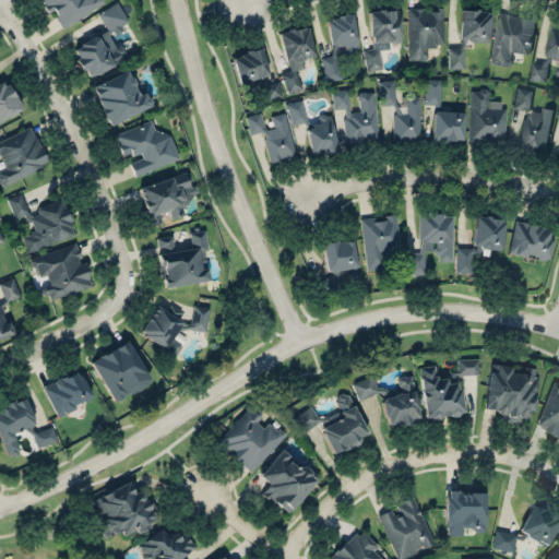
[(102,0),(104,2),(63,30),(51,12),(48,14),(45,10),(45,3),(42,0),(102,0)]
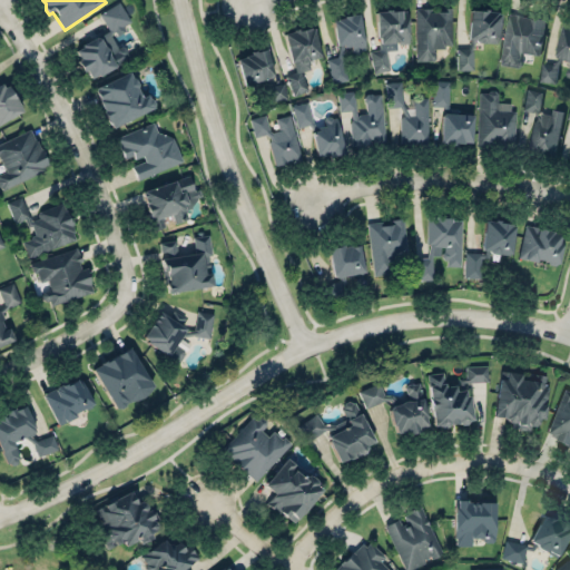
[(75,52),(81,48),(80,46),(94,38),(99,39),(98,36),(108,30),(98,12),(119,0),(131,20),(123,26),(126,30),(119,35),(115,29),(110,35),(118,48),(123,46),(129,58),(114,66),(115,67),(98,77),(97,75),(90,79),(85,70),(81,72),(76,62),(79,61),(75,52)]
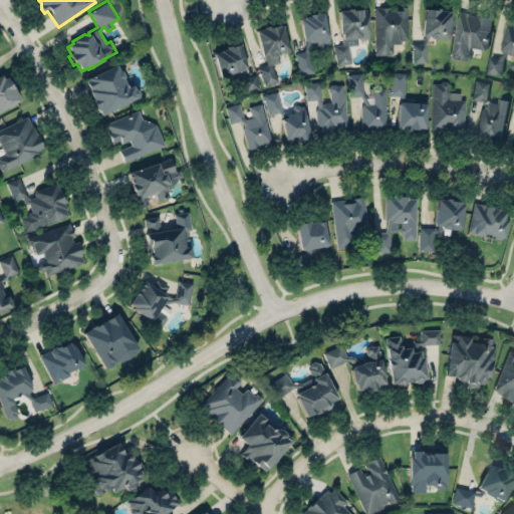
[(366,9),(352,10),(351,8),(346,9),(346,11),(337,11),(338,35),(341,34),(341,39),(344,39),(342,44),(333,46),(337,65),(351,62),(347,43),(349,39),(358,38),(358,40),(368,39),(366,9)]
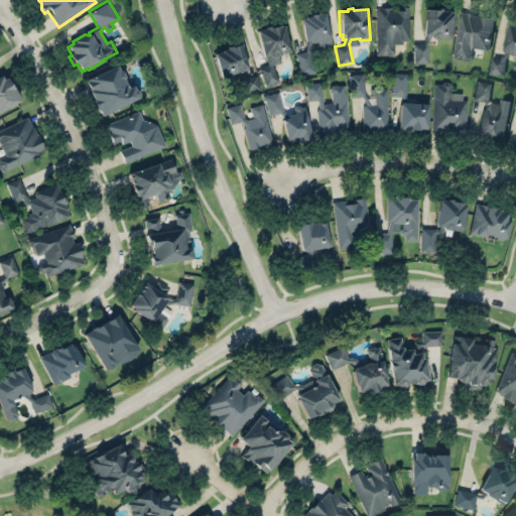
[(375,8),(376,54),(393,53),(393,42),(409,41),(408,8),(375,8)]
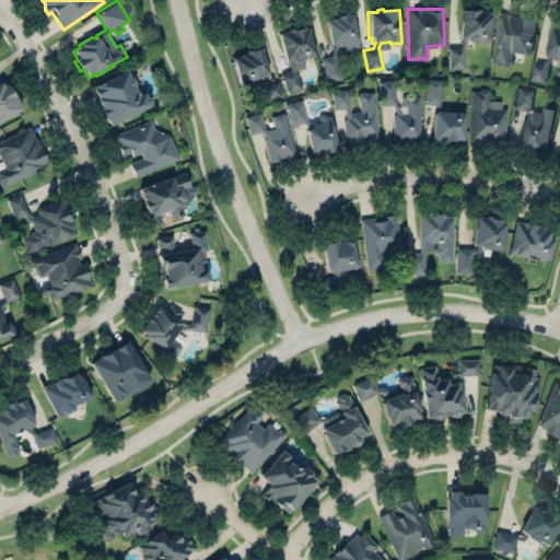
[(490,11),(461,10),(459,39),(489,41),(490,11)]
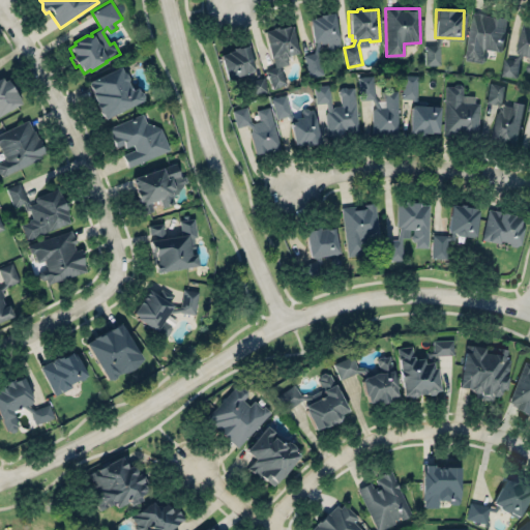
[(506,17),(472,11),(465,59),(482,62),(484,48),(501,50),(506,17)]
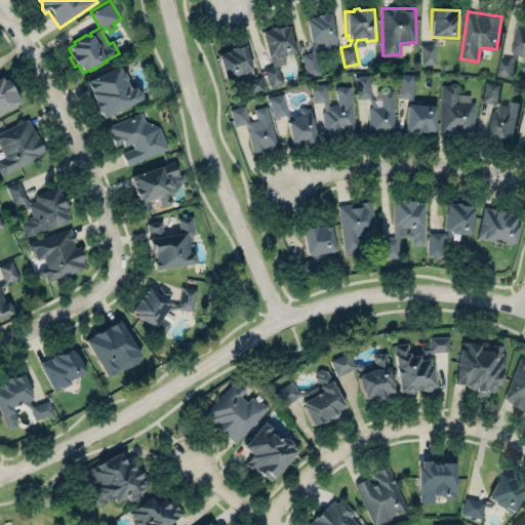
[(300,53),(305,77),(322,73),(318,49),(336,46),(330,12),(305,17),(312,51),(300,53)]
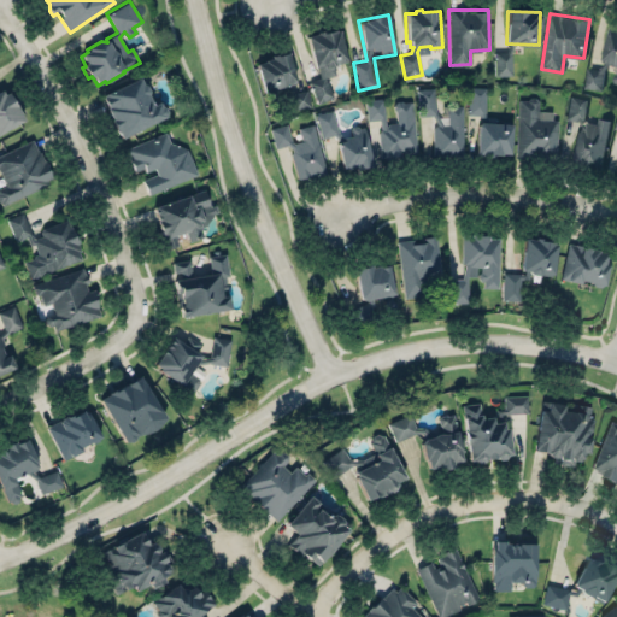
[(609,25),(616,28),(616,81),(613,81),(612,77),(613,75),(613,72),(616,72),(616,69),(616,64),(610,63),(604,69),(601,88),(585,86),(588,66),(600,69),(606,60),(603,60),(599,56),(609,25)]
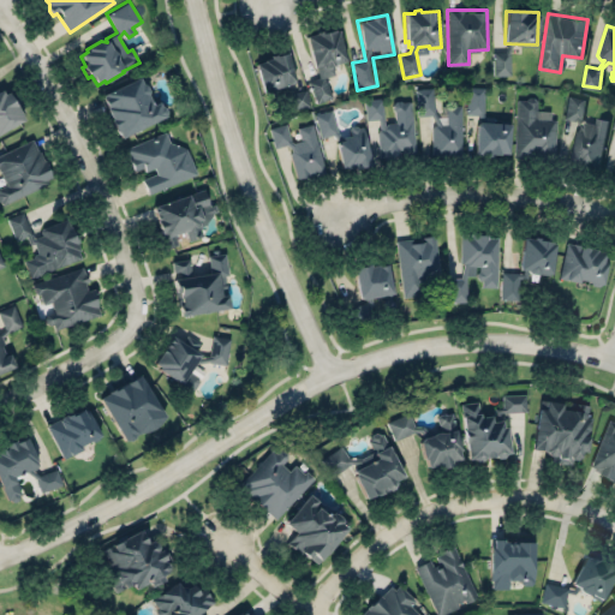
[(315,102),(330,99),(327,77),(334,75),(332,64),(345,61),(338,28),(306,35),(316,78),(310,79),(315,102)]
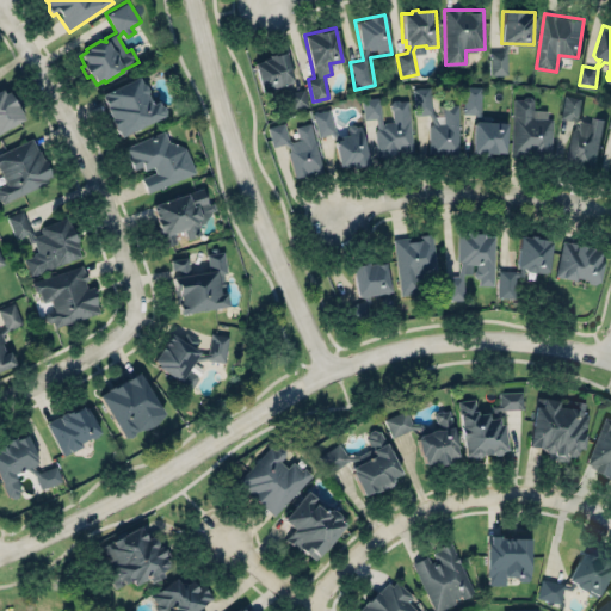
[(489,75),(507,74),(506,48),(488,48),(489,75)]
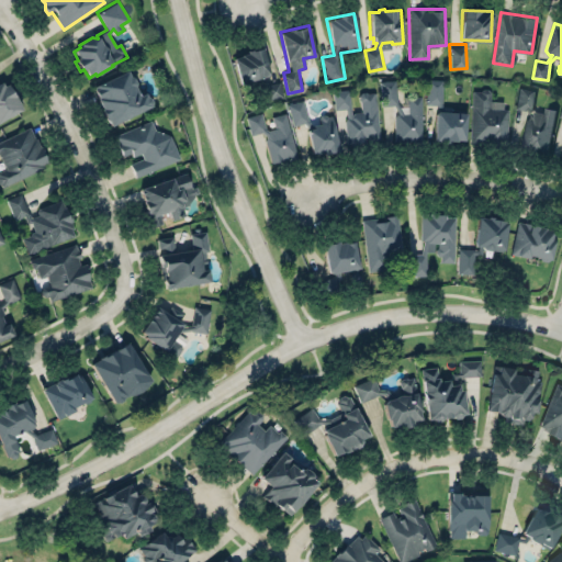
[(269,75),(261,47),(233,56),(240,83),(269,75)]
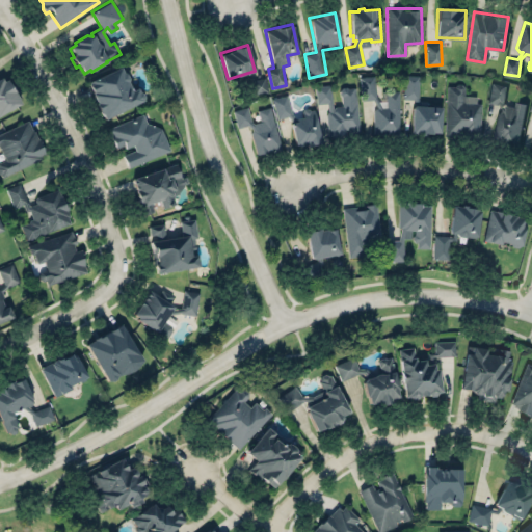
[(86,82),(120,67),(123,73),(126,75),(128,79),(128,83),(131,90),(136,88),(138,92),(141,92),(143,98),(142,101),(104,121),(86,82)]
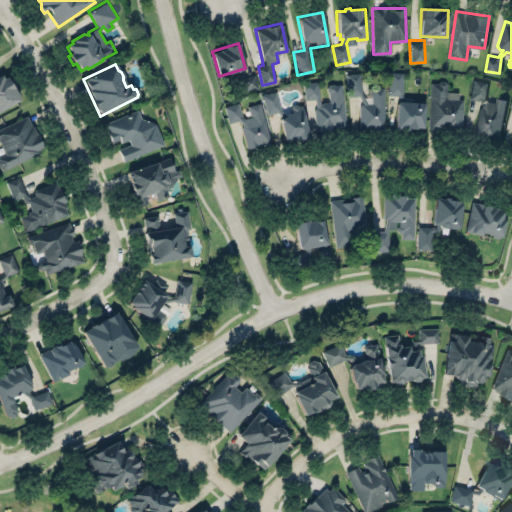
[(362,94),(359,72),(345,74),(348,96),(362,94)]
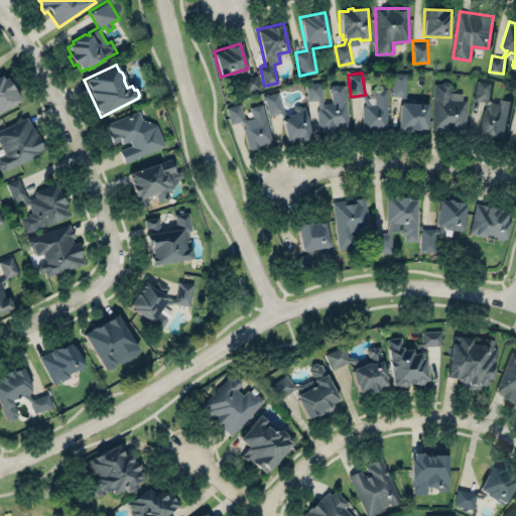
[(406,73),(391,73),(390,97),(405,97),(406,73)]
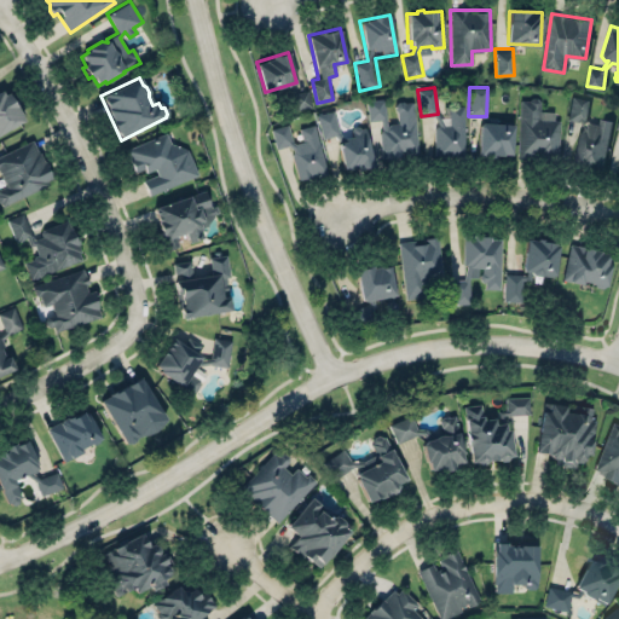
[(0,91),(3,90),(5,94),(9,92),(24,121),(0,133),(0,91)]
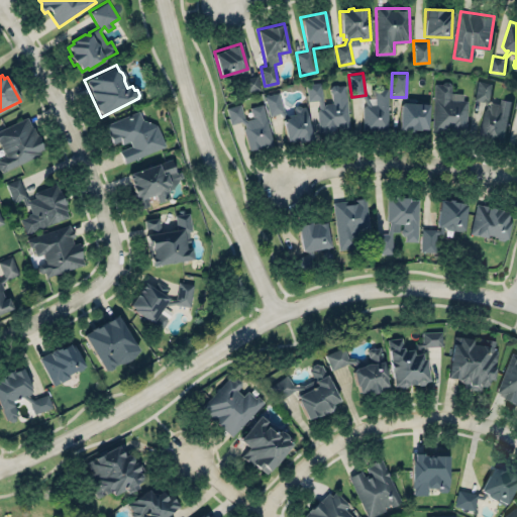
[(256,75),(241,79),(245,93),(260,89),(256,75)]
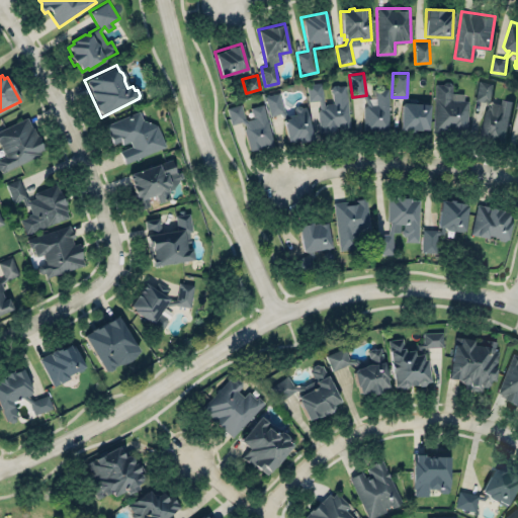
[(493,82),(478,80),(475,101),(485,102),(481,138),(505,141),(511,100),(501,98),(500,103),(490,101),(493,82)]
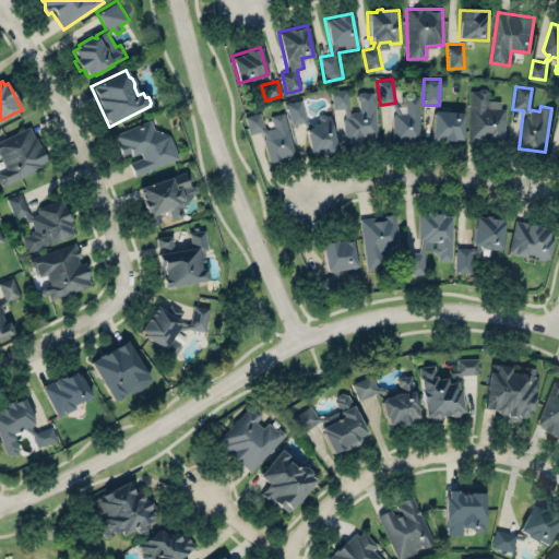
[(377,139),(373,91),(357,92),(358,111),(348,111),(347,88),(331,90),(332,109),(342,108),(344,141),(377,139)]
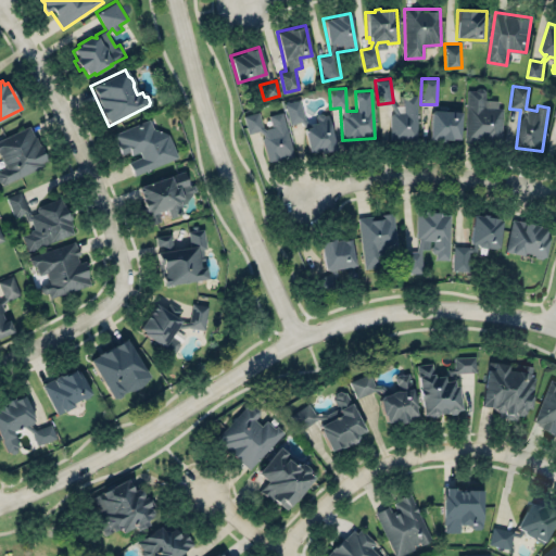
[(467,89),(465,140),(500,141),(502,100),(484,99),(484,89),(467,89)]
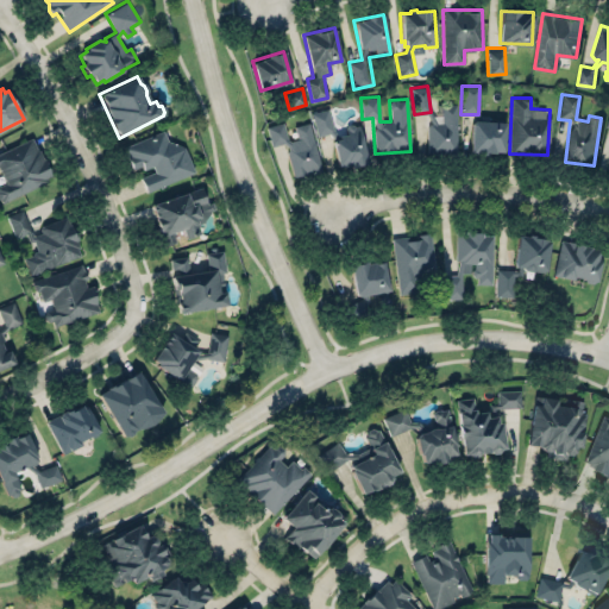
[(456,154),(457,104),(441,104),(441,124),(427,124),(427,154),(456,154)]
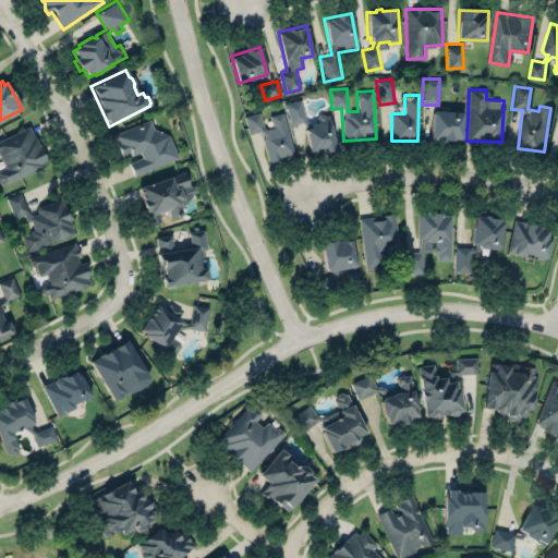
[(289,124),(305,121),(302,100),(286,102),(289,124)]
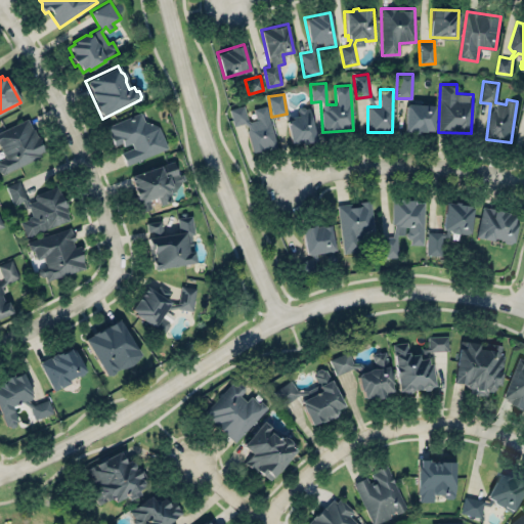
[(433,132),(434,104),(404,103),(404,131),(433,132)]
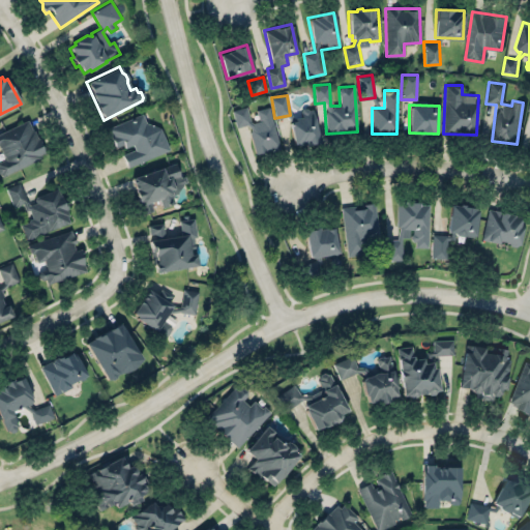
[(255,154),(280,148),(269,107),(256,110),(259,121),(251,122),(246,107),(232,110),(236,127),(247,124),(255,154)]
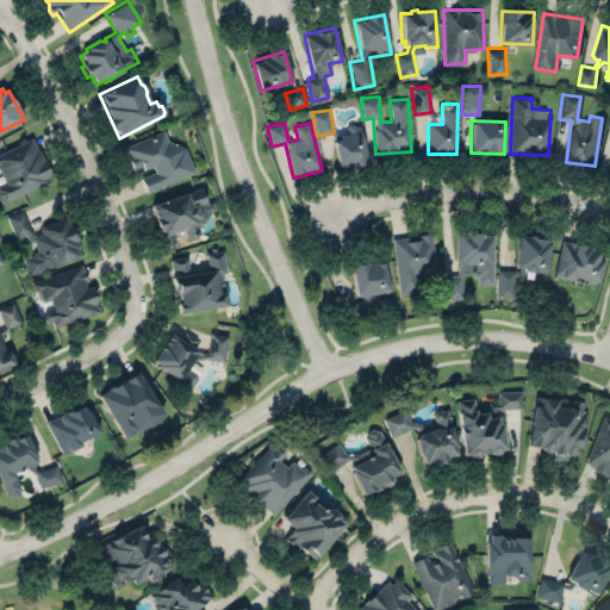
[(367,163),(359,124),(346,126),(348,136),(332,139),(338,169),(367,163)]
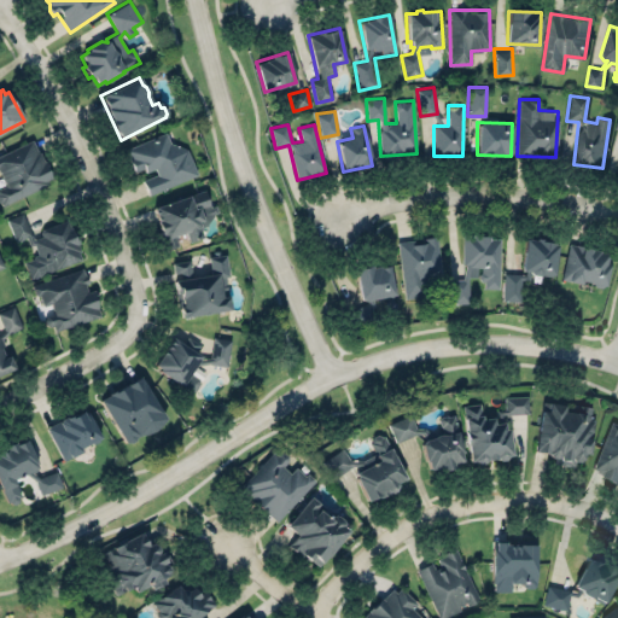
[(124,149),(128,156),(127,157),(133,172),(141,168),(146,178),(141,180),(147,194),(197,174),(186,149),(170,143),(165,130),(124,149)]
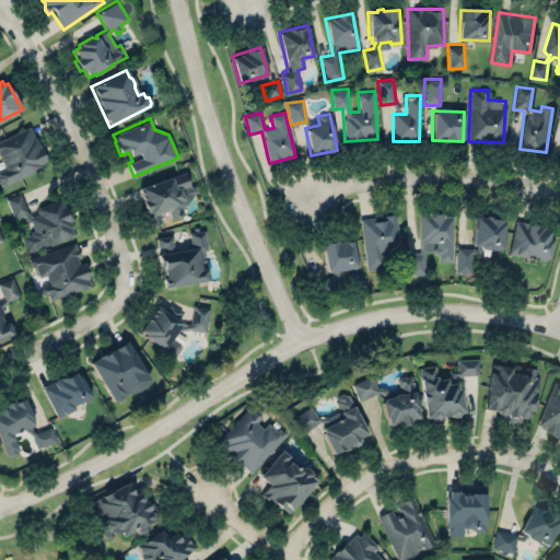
[(0,139),(28,127),(34,138),(35,137),(46,161),(41,163),(43,166),(1,185),(1,184),(0,183),(0,170),(4,167),(0,158),(0,139)]
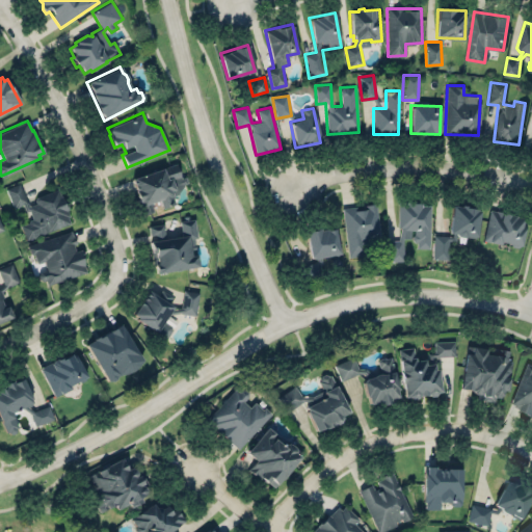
[(132,177),(141,214),(153,211),(151,202),(159,200),(161,208),(174,205),(170,191),(184,187),(178,164),(132,177)]
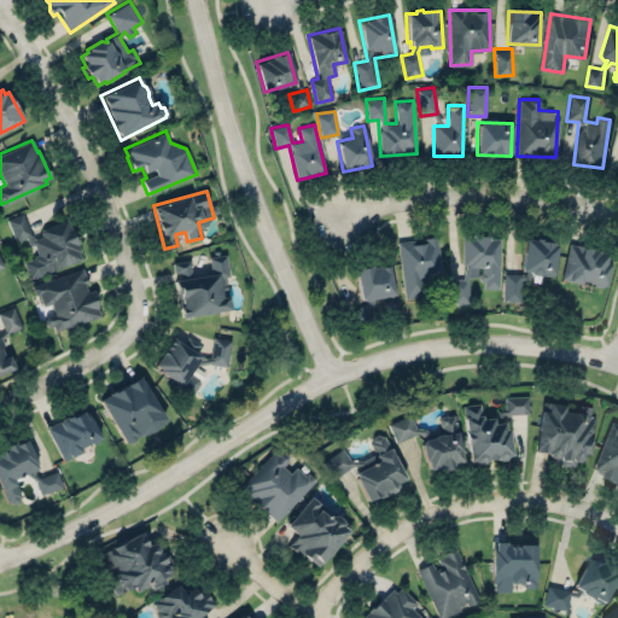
[(42,228),(68,219),(73,234),(76,233),(80,244),(77,244),(80,251),(79,251),(81,260),(30,279),(24,262),(33,258),(34,255),(38,254),(33,244),(30,245),(27,235),(16,240),(6,219),(22,213),(33,239),(41,235),(40,232),(42,228)]
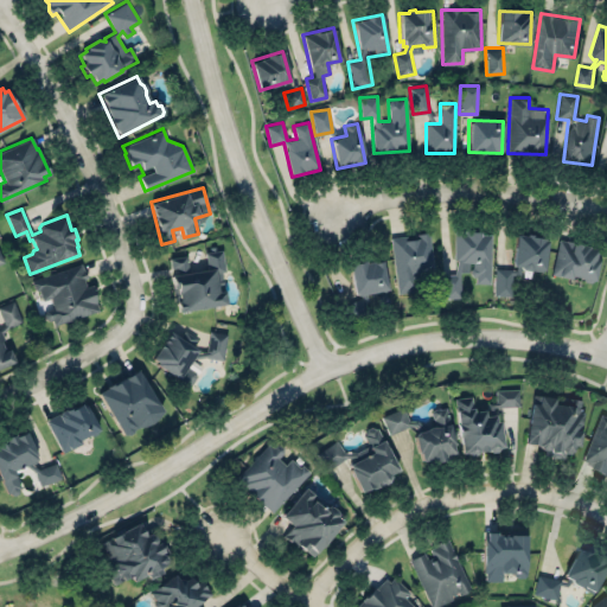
[(396,293),(417,291),(416,276),(434,275),(429,231),(416,234),(416,236),(390,238),(396,293)]
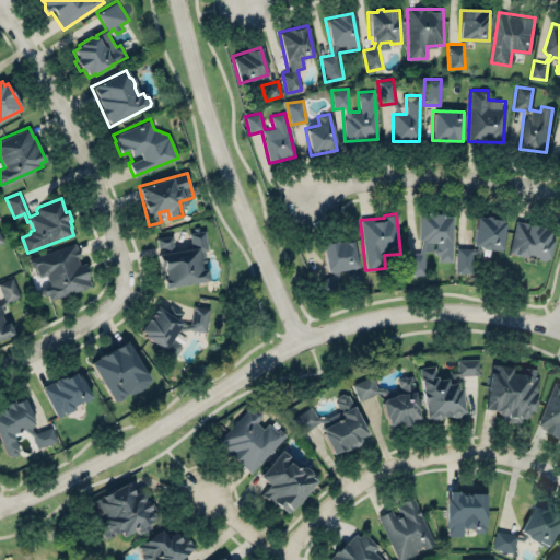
[(452,261),(453,213),(420,213),(419,253),(408,253),(408,275),(424,275),(424,252),(438,252),(438,261),(452,261)]
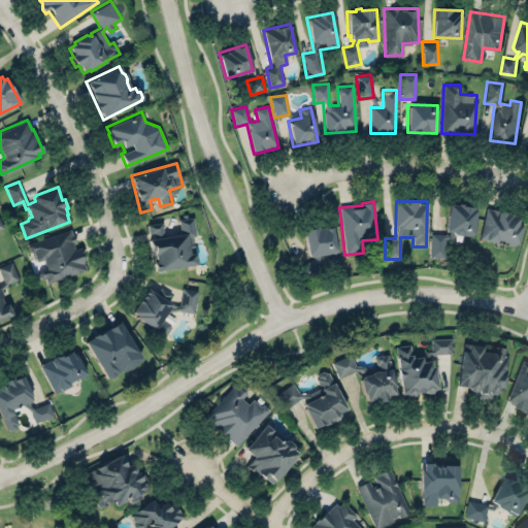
[(450,204),(458,206),(459,205),(461,205),(461,207),(472,209),(472,210),(475,210),(473,236),(462,235),(461,236),(454,235),(453,234),(452,239),(446,238),(443,257),(429,257),(430,233),(449,234),(450,232),(446,232),(450,204)]
